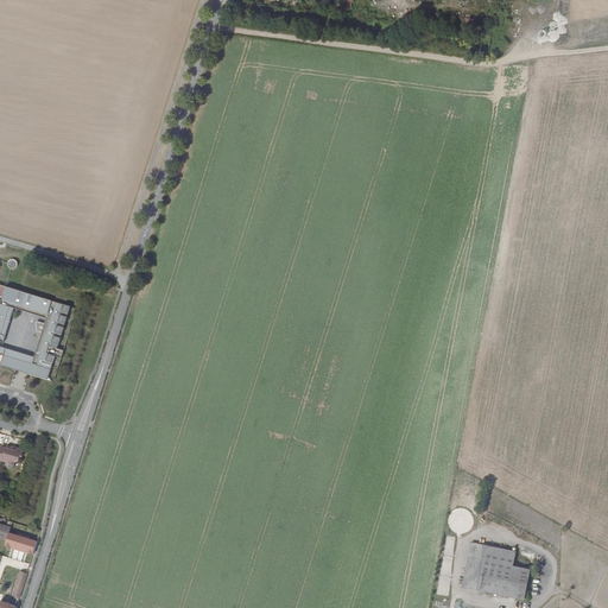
[(0,301),(5,285),(16,287),(23,266),(23,265),(23,264),(21,263),(20,261),(19,260),(17,260),(16,261),(14,263),(13,264),(0,259),(0,301)]
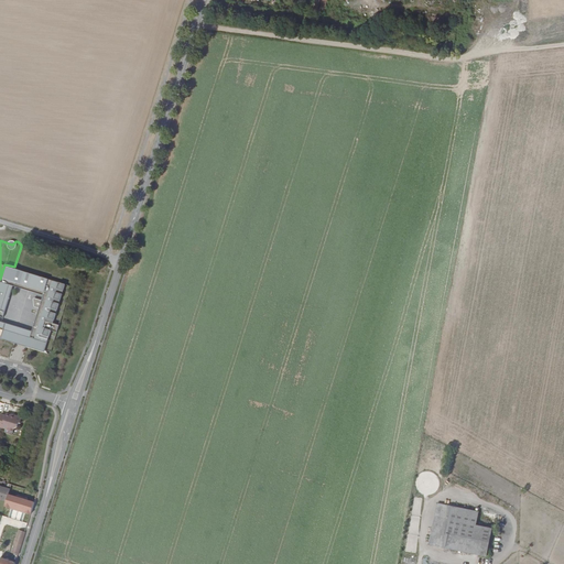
[(0,314),(2,316),(12,284),(9,283),(14,267),(4,264),(0,279),(0,314)]
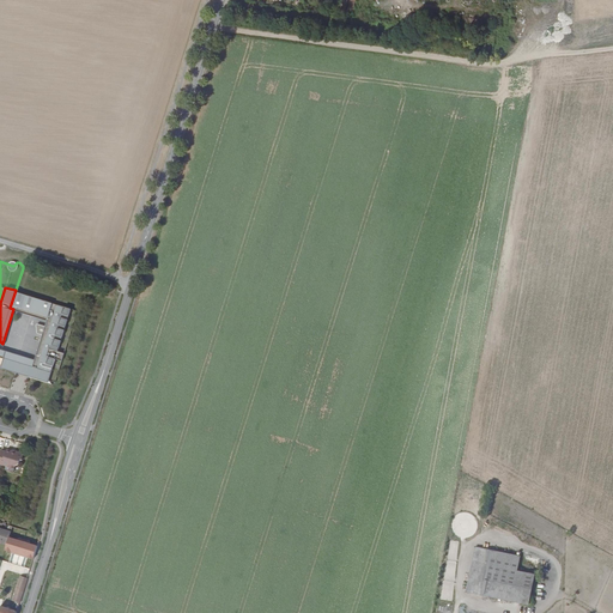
[(13,309),(47,319),(48,315),(22,308),(26,293),(16,290),(10,308),(13,309)]
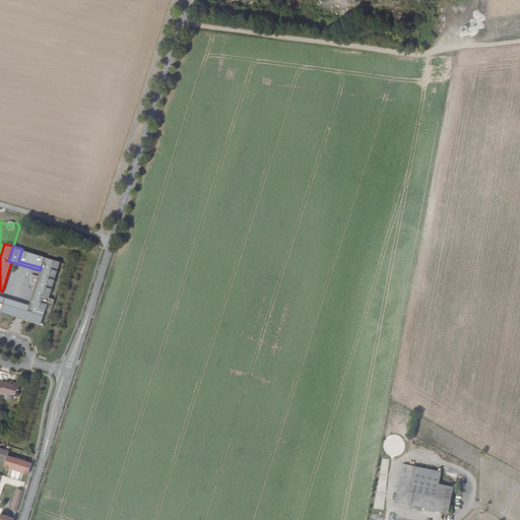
[(0,308),(1,309),(13,312),(14,310),(26,314),(25,316),(41,321),(47,303),(52,305),(54,298),(48,297),(59,261),(22,249),(18,261),(41,267),(40,270),(29,304),(0,295),(0,308)]
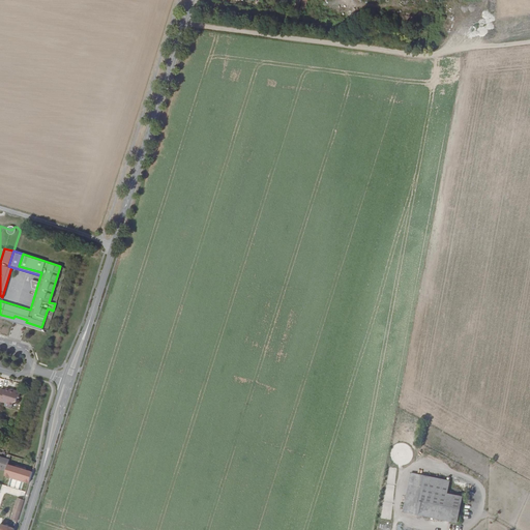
[(13,318),(1,315),(1,316),(45,331),(47,329),(41,327),(26,322),(27,320),(15,316),(13,318)]
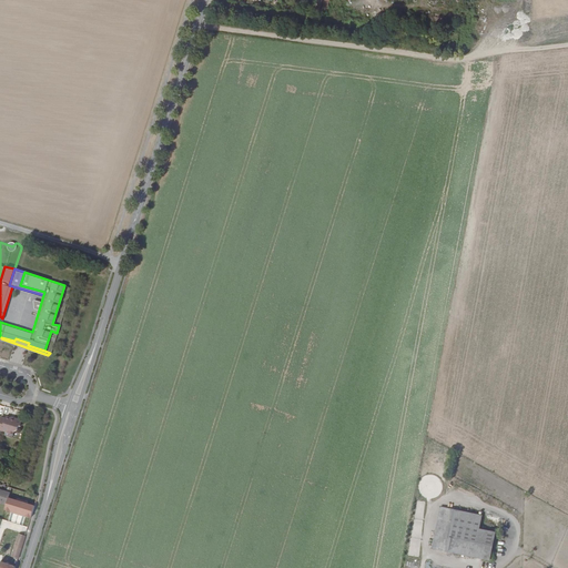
[(1,415),(0,417),(0,427),(6,429),(8,428),(13,430),(17,428),(18,426),(20,424),(21,419),(20,419),(19,417),(16,416),(14,417),(13,417),(13,418),(10,417),(9,416),(6,415),(6,416),(1,415)]
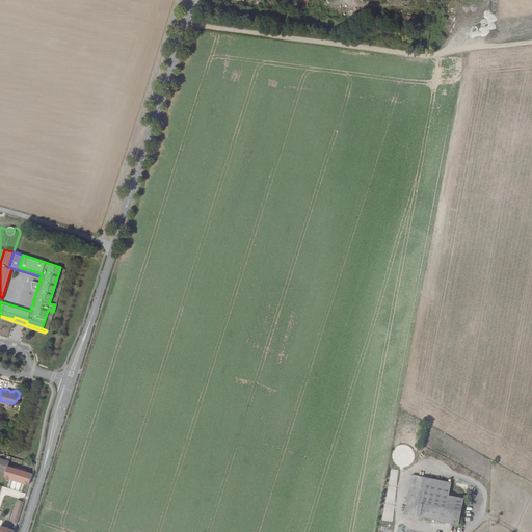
[(0,470),(5,472),(9,461),(0,458),(0,470)]
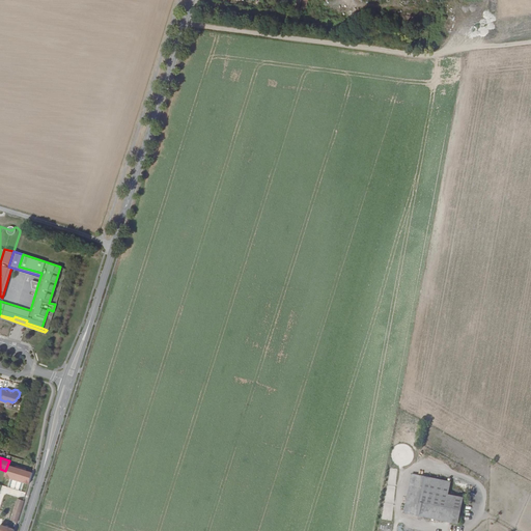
[(383,520),(391,521),(397,470),(389,469),(383,520)]
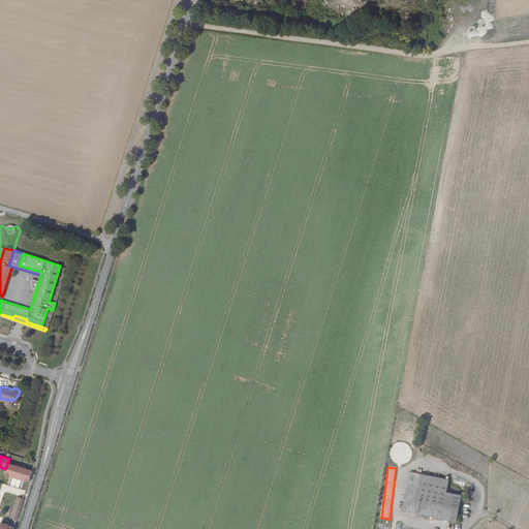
[(408,471),(401,511),(456,522),(461,495),(446,493),(449,478),(408,471)]
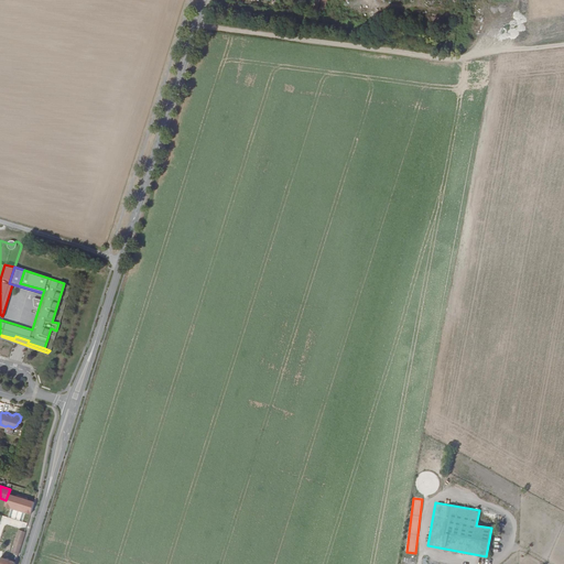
[(19,553),(25,531),(19,529),(12,552),(14,552),(19,553)]
